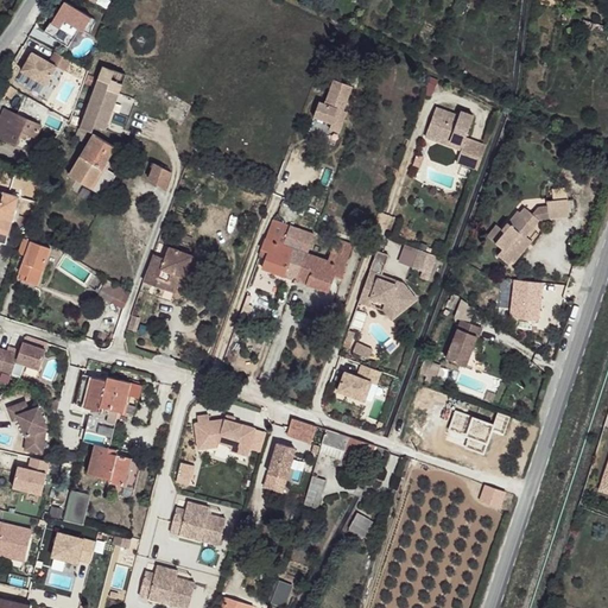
[(70,0),(51,31),(73,45),(83,27),(94,35),(101,19),(70,0)]
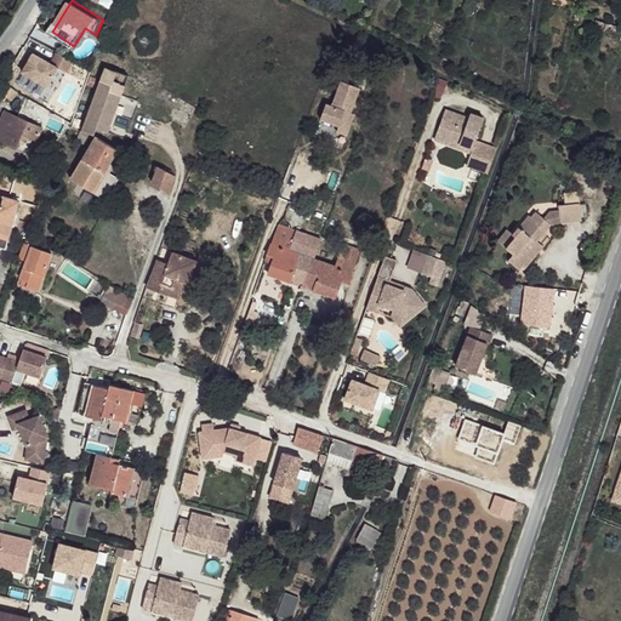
[(20,79),(50,93),(61,70),(66,73),(72,62),(51,52),(47,61),(33,53),(20,79)]
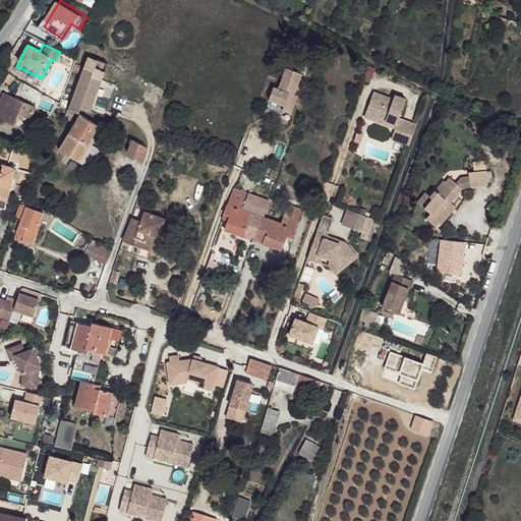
[(308,57),(296,52),(291,67),(287,66),(280,87),(275,84),(270,98),(285,104),(284,108),(292,111),(298,94),(295,93),(308,57)]
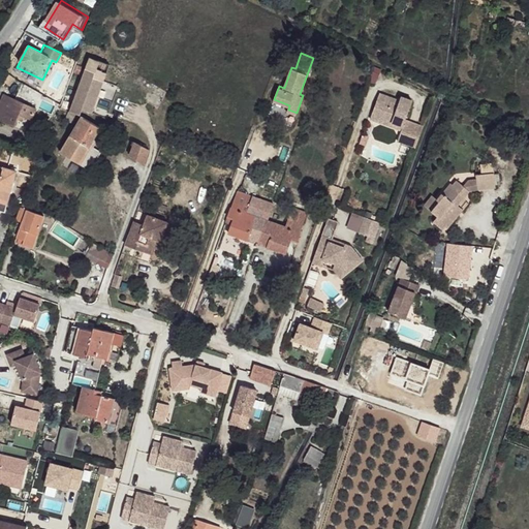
[(112,62),(93,56),(74,110),(83,112),(86,107),(95,111),(110,74),(112,62)]
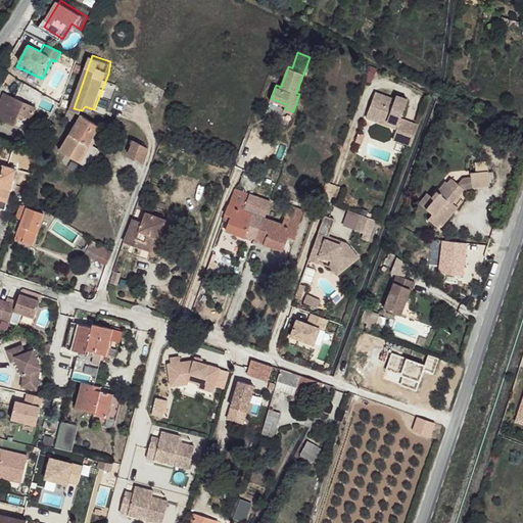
[(38,106),(6,93),(0,105),(0,114),(17,122),(21,113),(33,116),(38,106)]
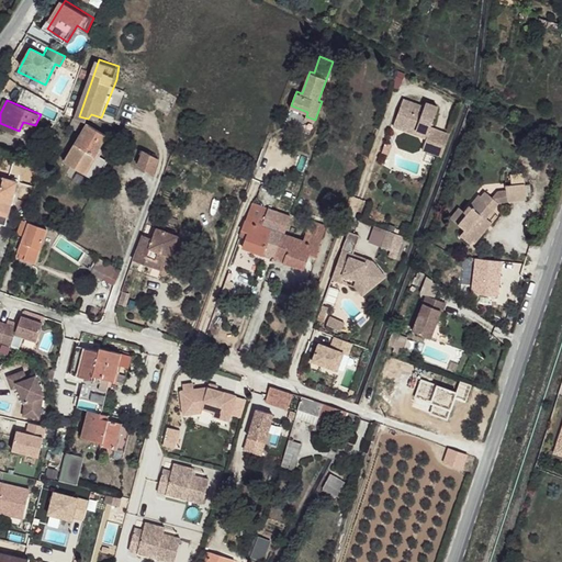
[(407,104),(400,124),(411,128),(409,132),(419,136),(417,139),(429,144),(441,113),(429,109),(428,113),(407,104)]
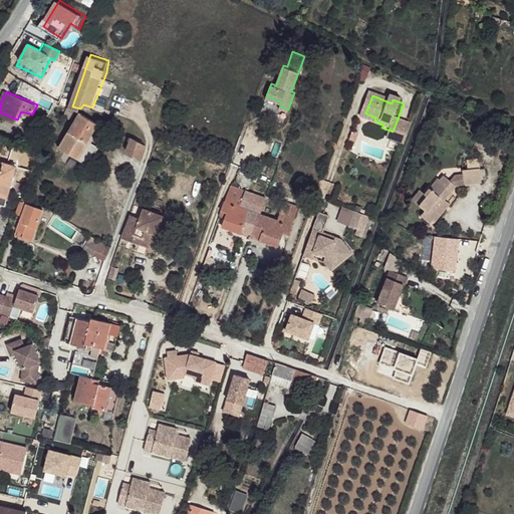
[(78,111),(71,109),(69,116),(76,118),(78,111)]
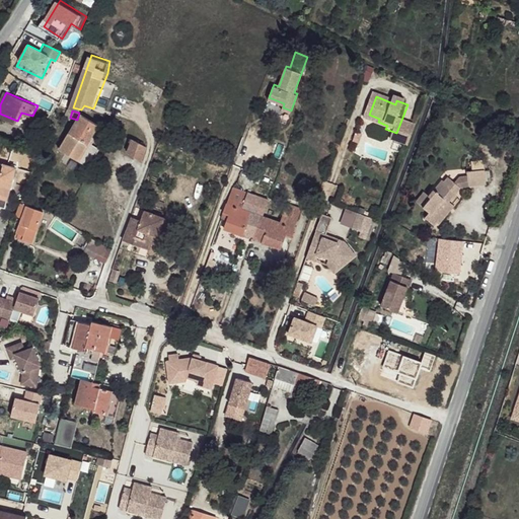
[(379,119),(369,115),(366,122),(385,129),(387,126),(378,122),(379,119)]
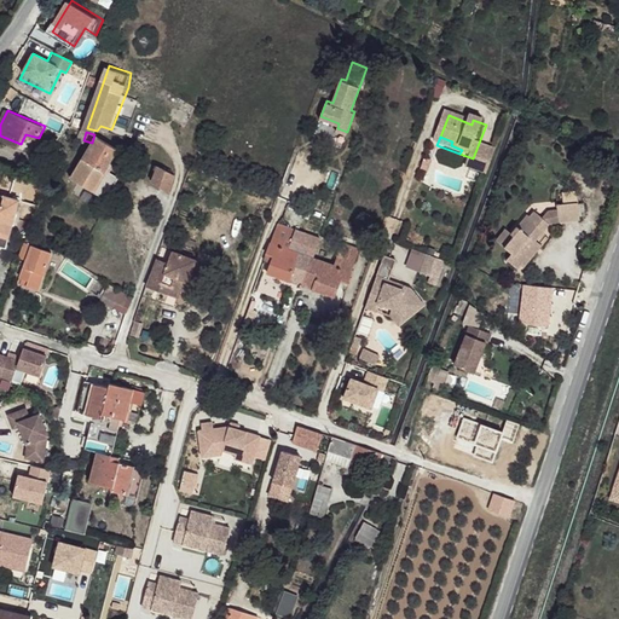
[(116,151),(104,144),(99,151),(91,149),(74,174),(85,180),(84,183),(94,189),(116,151)]
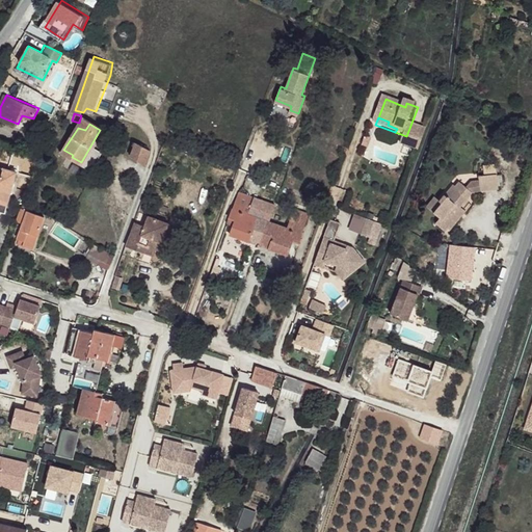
[(152,150),(140,143),(133,155),(147,162),(152,150)]
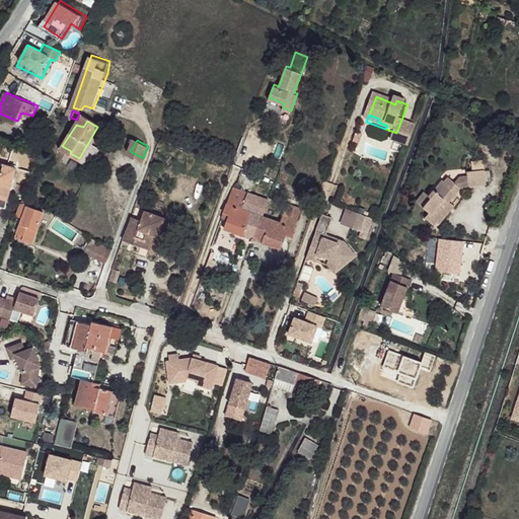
[(472,169),(477,169),(485,168),(484,159),(475,160),(472,161),(473,166),(472,169)]
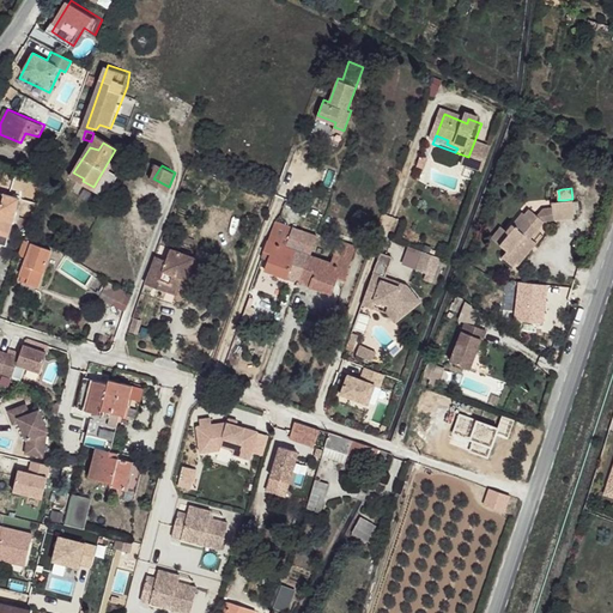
[(7,196),(0,193),(0,234),(2,230),(11,232),(25,194),(11,189),(7,196)]
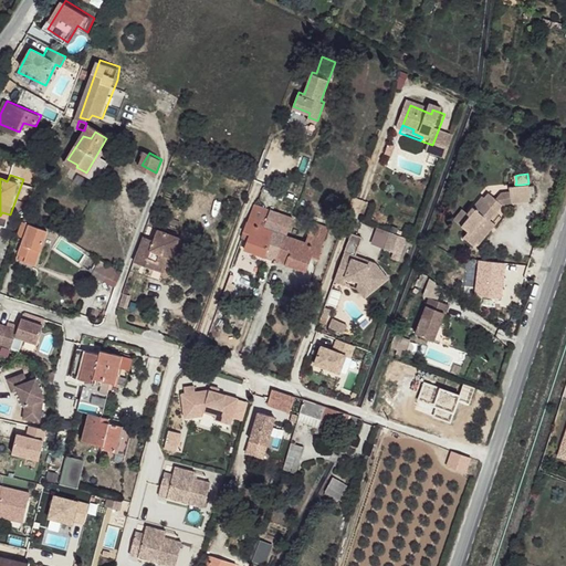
[(521,185),(515,185),(511,186),(512,195),(514,201),(533,199),(528,184),(521,185)]
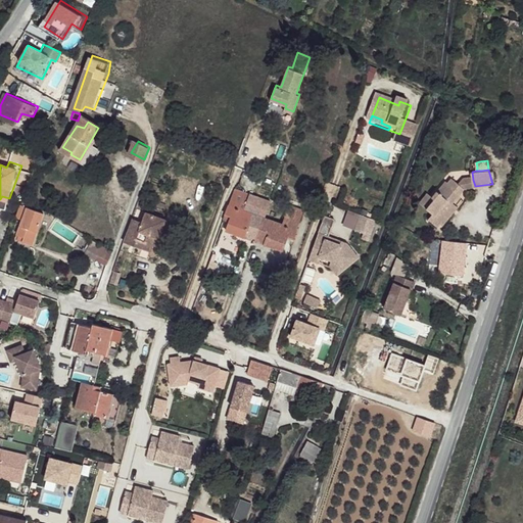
[(473,180),(466,177),(463,186),(470,188),(473,180)]
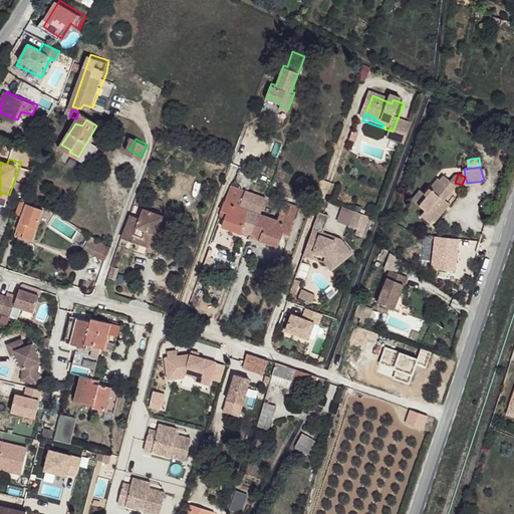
[(450,201),(461,189),(448,177),(444,182),(443,179),(428,196),(433,200),(425,209),(428,212),(424,219),(433,226),(436,222),(448,207),(446,205),(450,201)]
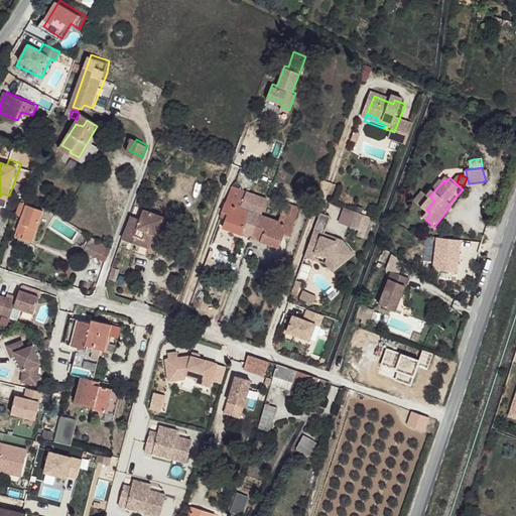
[(262,217),(268,199),(232,186),(223,210),(231,213),(226,227),(243,233),(244,229),(254,233),(260,216),(262,217)]
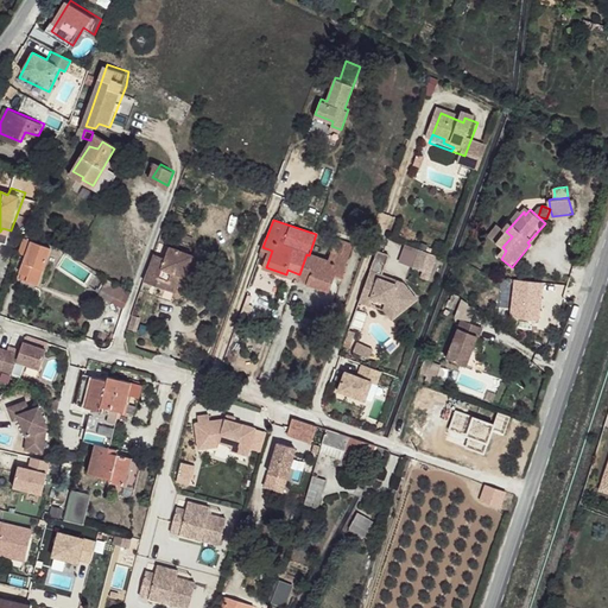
[(506,232),(502,228),(493,240),(502,247),(512,236),(506,232)]
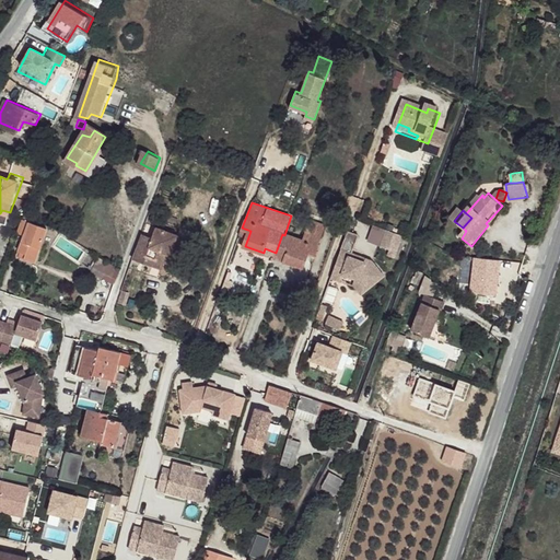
[(34,217),(26,211),(19,232),(27,235),(33,222),(34,217)]
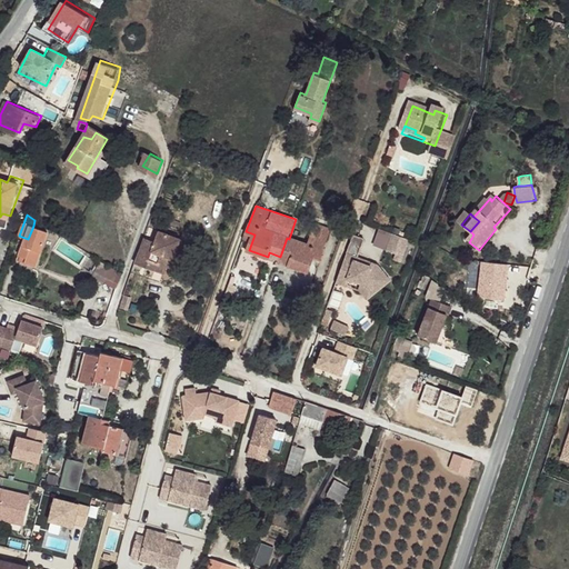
[(60,217),(55,215),(51,222),(57,225),(60,217)]
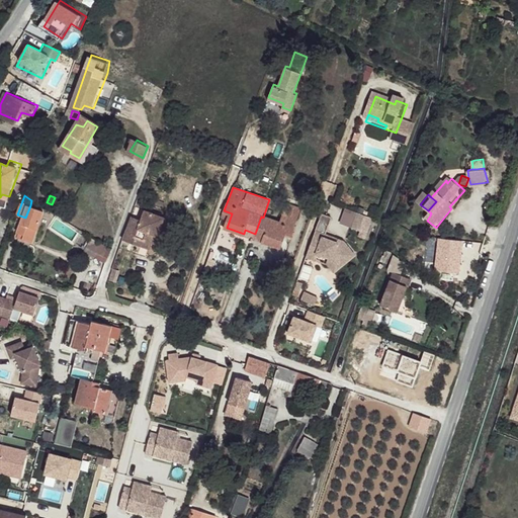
[(458,206),(453,202),(449,206),(451,208),(439,224),(442,227),(458,206)]
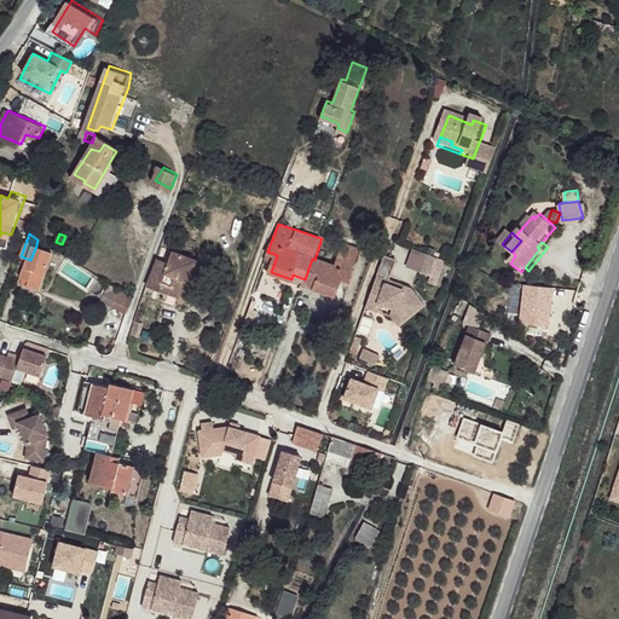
[(362,249),(348,244),(343,253),(337,252),(333,266),(345,271),(342,279),(350,283),(362,249)]
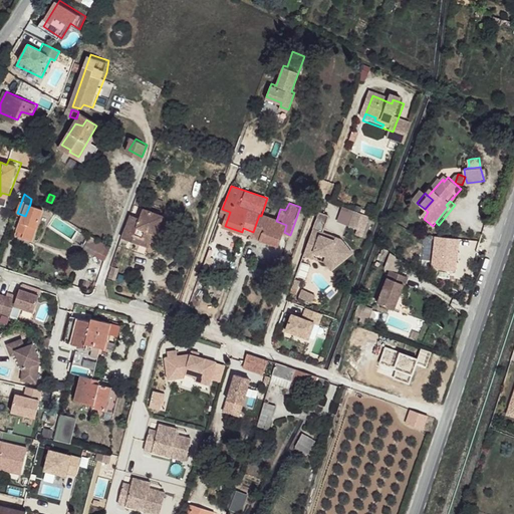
[(43,209),(30,204),(25,216),(20,230),(24,233),(23,236),(33,239),(43,209)]
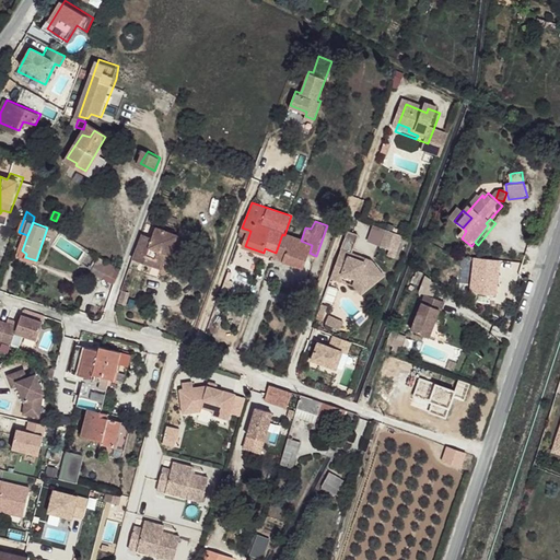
[(153,232),(144,229),(135,256),(161,267),(163,259),(173,231),(155,225),(153,232)]
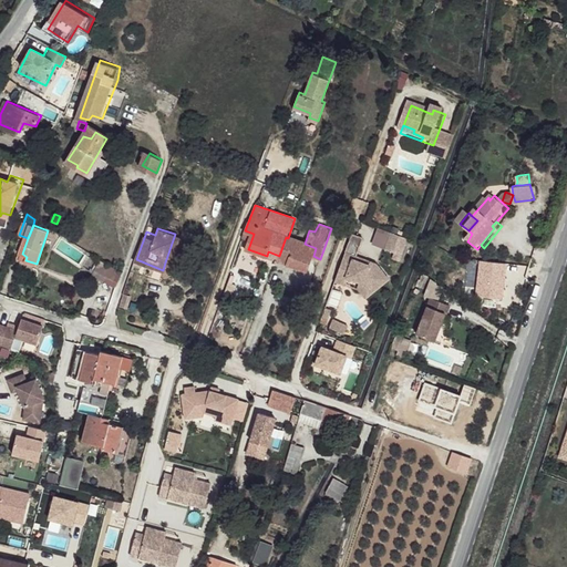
[(188,239),(175,234),(165,263),(178,266),(188,239)]
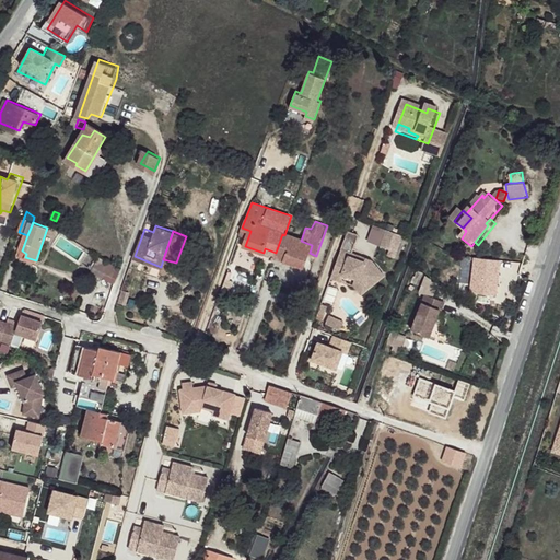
[(404,240),(387,233),(381,249),(392,254),(388,259),(395,261),(404,240)]
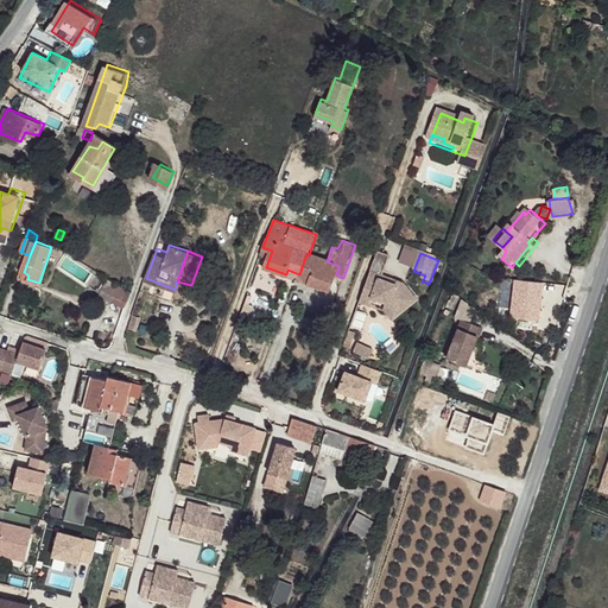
[(309,255),(306,254),(299,274),(310,278),(309,282),(331,290),(336,274),(339,266),(327,261),(309,255)]
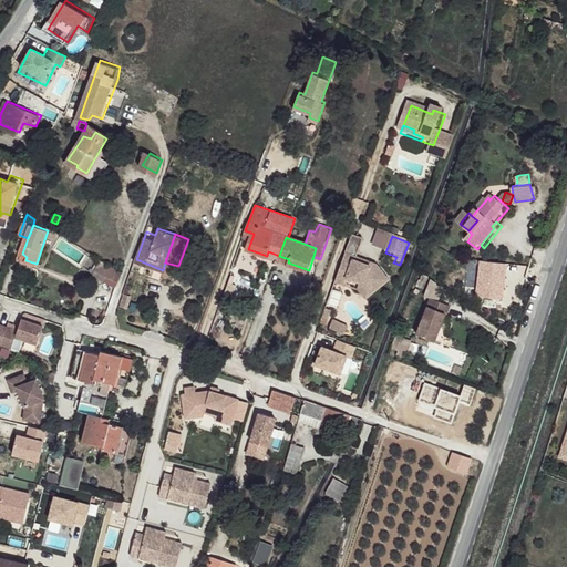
[(347,255),(336,284),(347,288),(347,287),(349,280),(363,286),(368,291),(385,277),(377,266),(371,264),(369,267),(353,261),(356,258),(347,255)]
